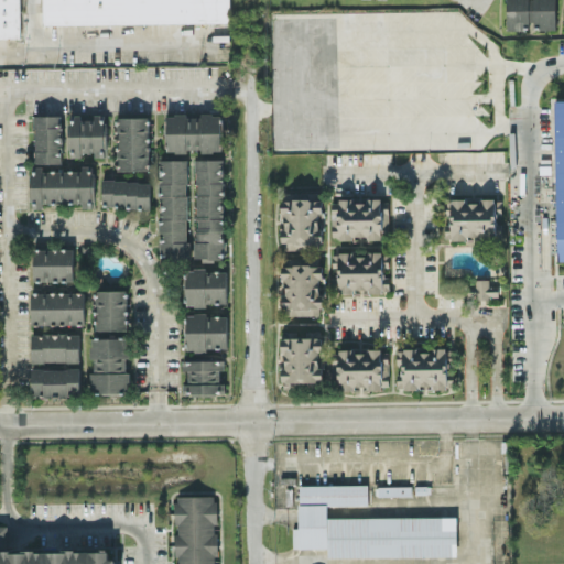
[(0,0),(0,36),(21,36),(20,0),(0,0)]
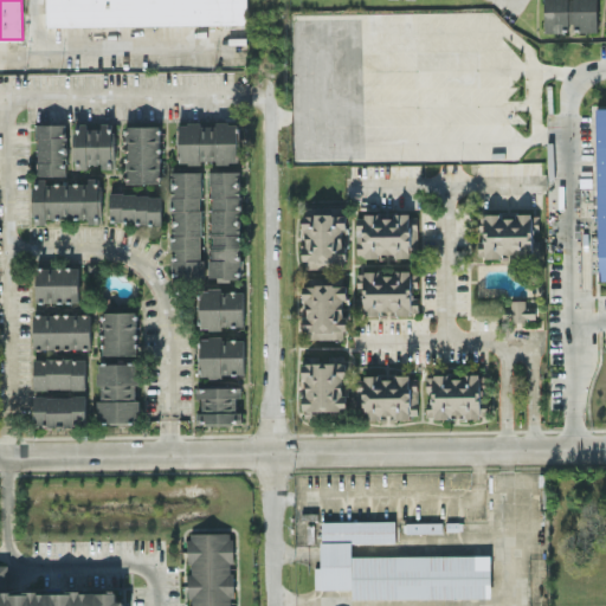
[(246,24),(246,0),(45,0),(46,26),(246,24)]
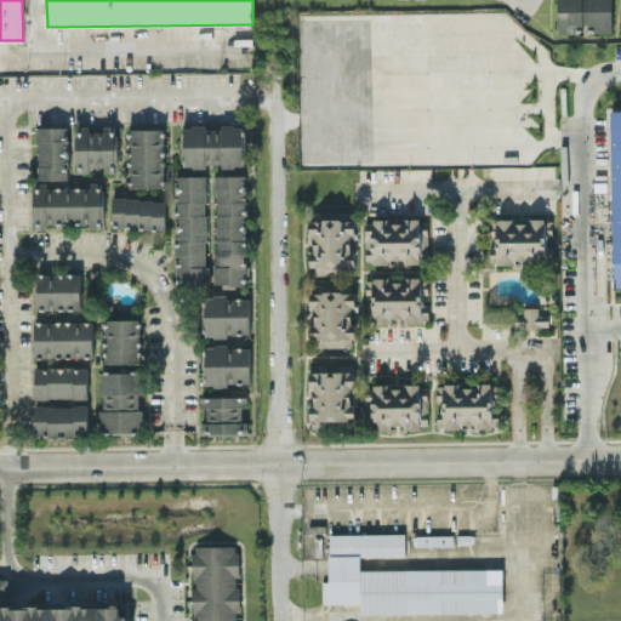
[(611,0),(558,0),(558,32),(576,33),(576,24),(594,24),(594,32),(611,32),(611,0)]
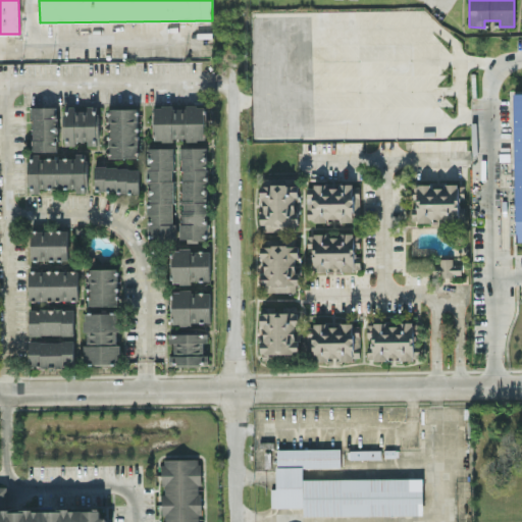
[(521,92),(513,93),(515,241),(521,241),(521,92)]
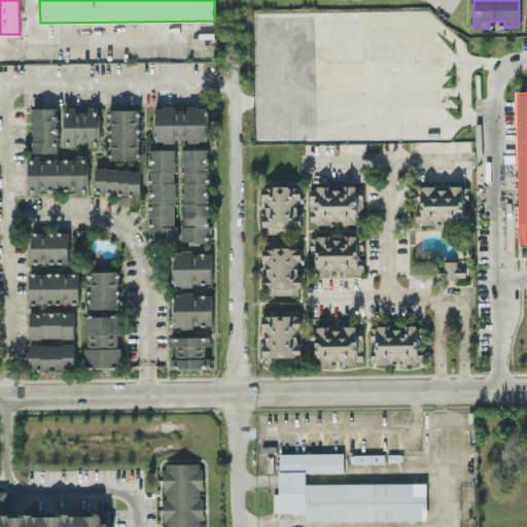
[(206,140),(206,107),(156,106),(155,141),(174,141),(174,139),(206,140)]
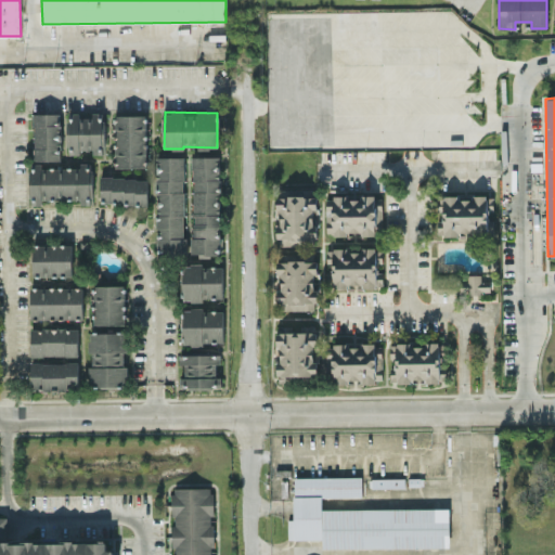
[(33,113),(34,160),(61,159),(60,113),(33,113)]
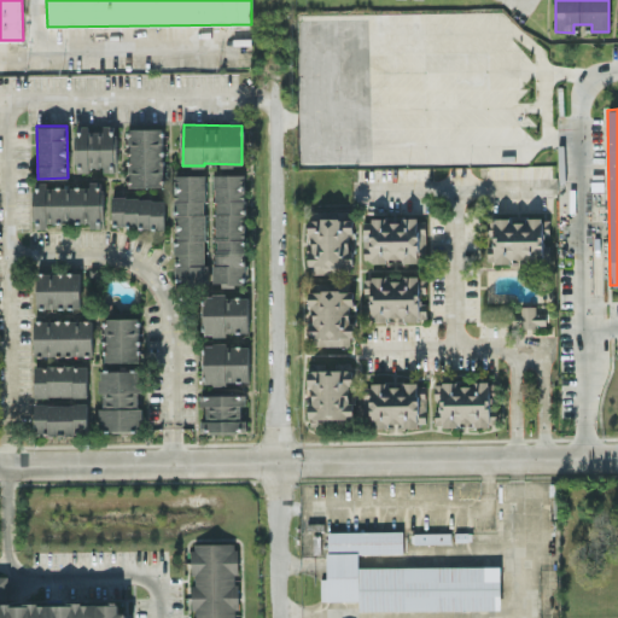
[(74,170),(88,170),(88,165),(104,165),(104,170),(115,170),(115,126),(101,126),(101,127),(73,127),(74,170)]
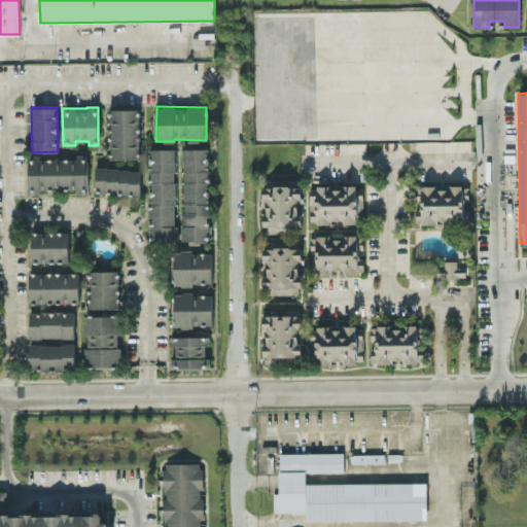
[(140,109),(111,108),(110,159),(139,159),(140,109)]
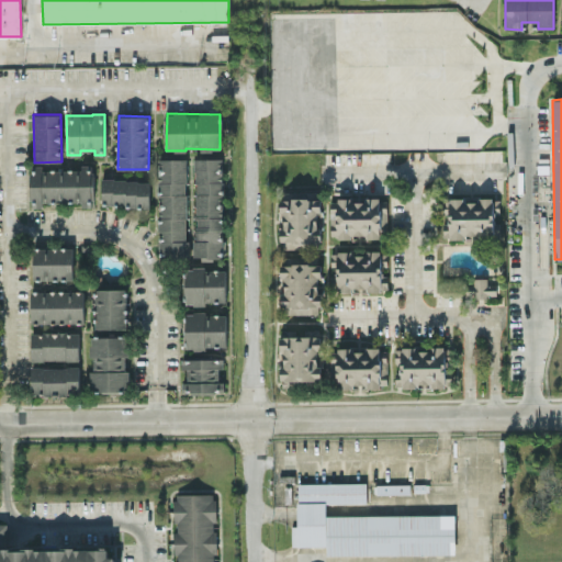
[(187,158),(158,158),(158,255),(186,255),(187,158)]
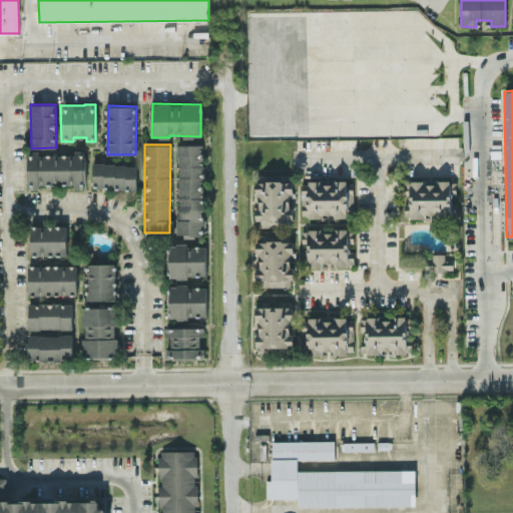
[(203,144),(178,144),(177,235),(192,235),(203,235),(203,144)]
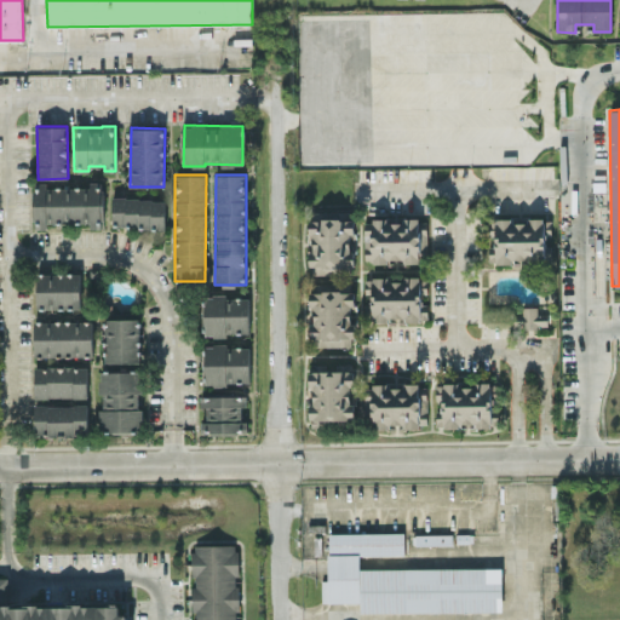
[(34,228),(46,228),(46,223),(90,222),(90,228),(102,227),(102,181),(87,182),(87,185),(34,185),(34,228)]
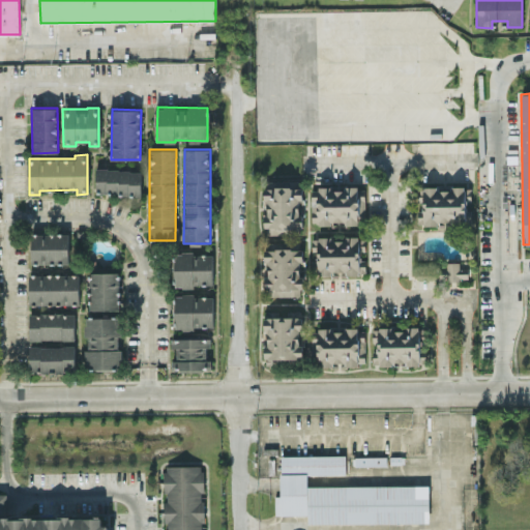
[(141,195),(141,169),(95,168),(95,194),(141,195)]
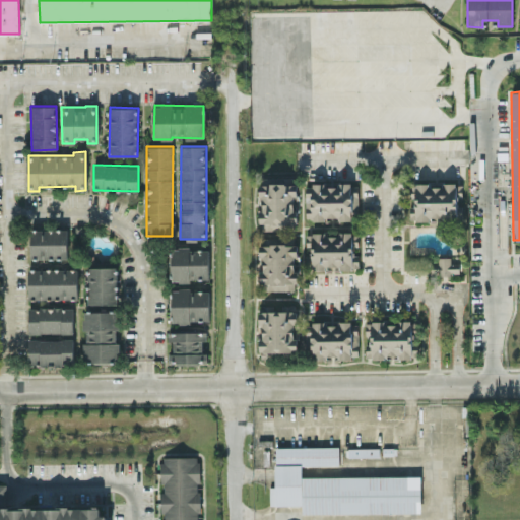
[(305,183),(305,219),(351,218),(351,210),(358,210),(356,182),(305,183)]
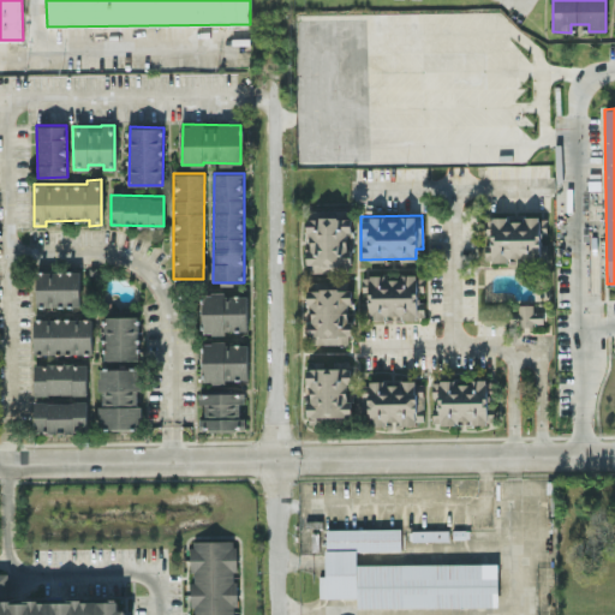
[(491,215),(491,244),(485,244),(485,258),(539,258),(541,215),(491,215)]
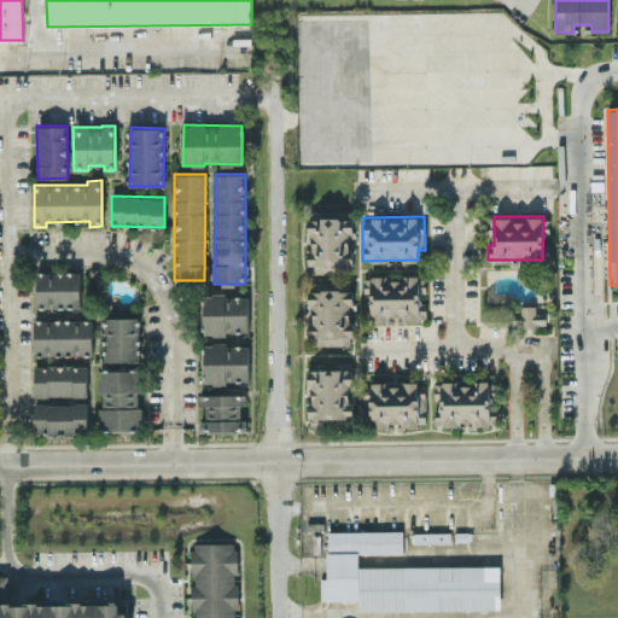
[(353,266),(353,217),(307,217),(307,232),(310,232),(310,272),(324,273),(324,266),(353,266)]
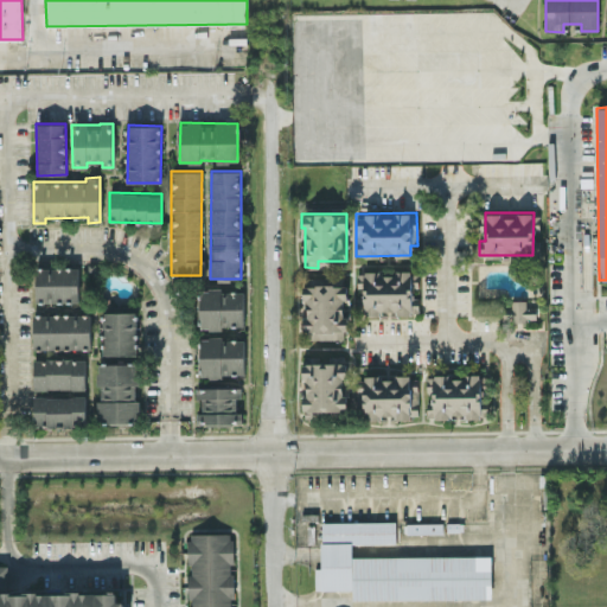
[(78,301),(80,267),(34,266),(34,301),(78,301)]
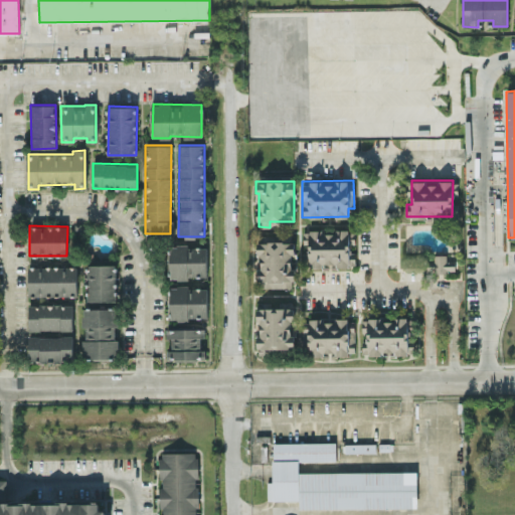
[(349,252),(348,228),(336,229),(336,232),(324,233),(324,229),(303,230),(303,243),(308,243),(309,267),(323,267),(323,265),(355,265),(355,252),(349,252)]
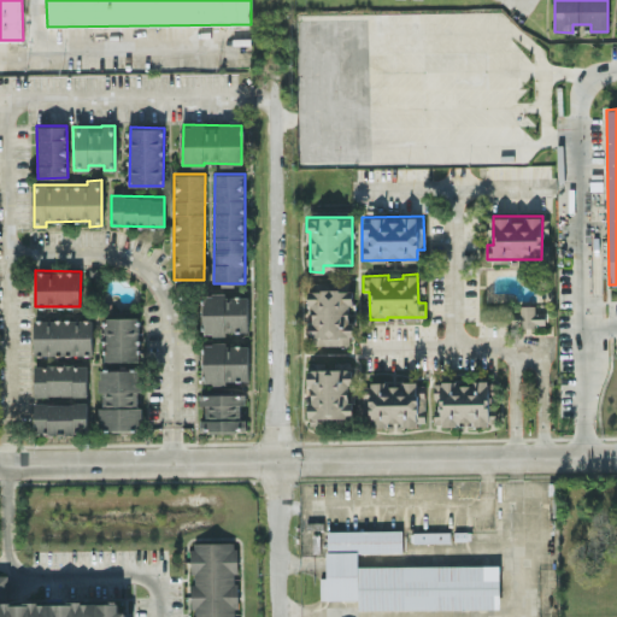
[(352,344),(352,316),(348,316),(348,304),(352,304),(352,285),(310,285),(310,344),(352,344)]
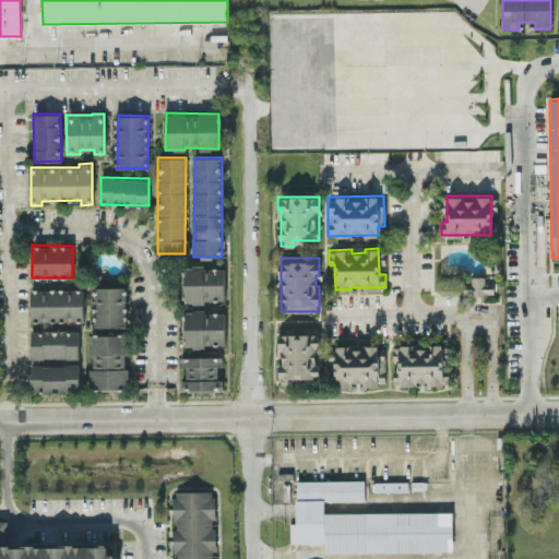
[(225,266),(185,266),(183,302),(204,302),(204,299),(224,299),(225,266)]
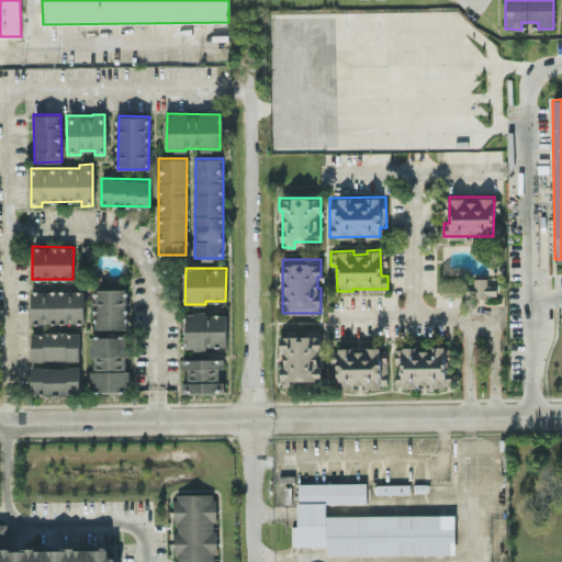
[(97,328),(127,328),(126,288),(96,289),(97,328)]
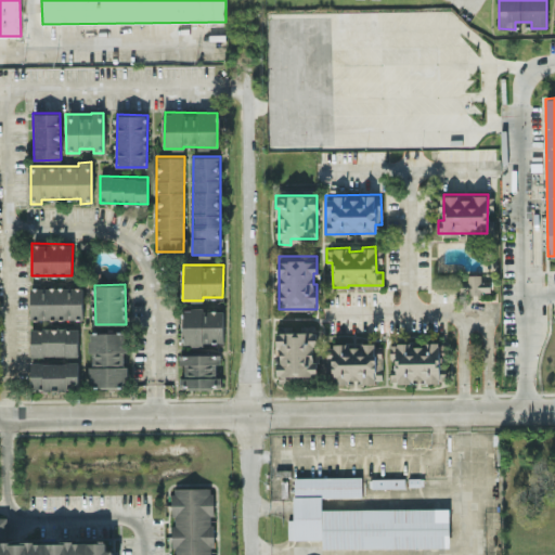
[(29,286),(29,318),(82,319),(82,287),(29,286)]
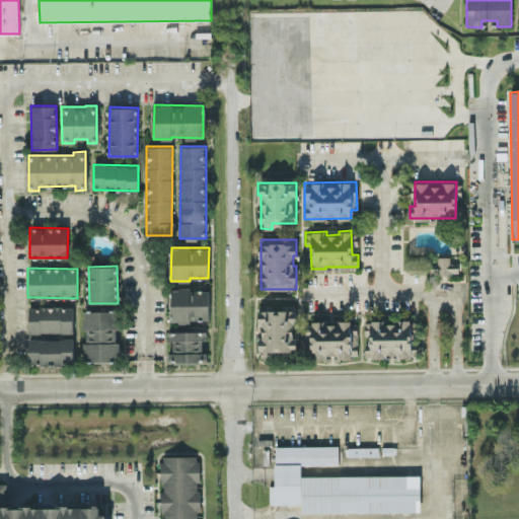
[(209,288),(170,289),(170,321),(209,321),(209,288)]
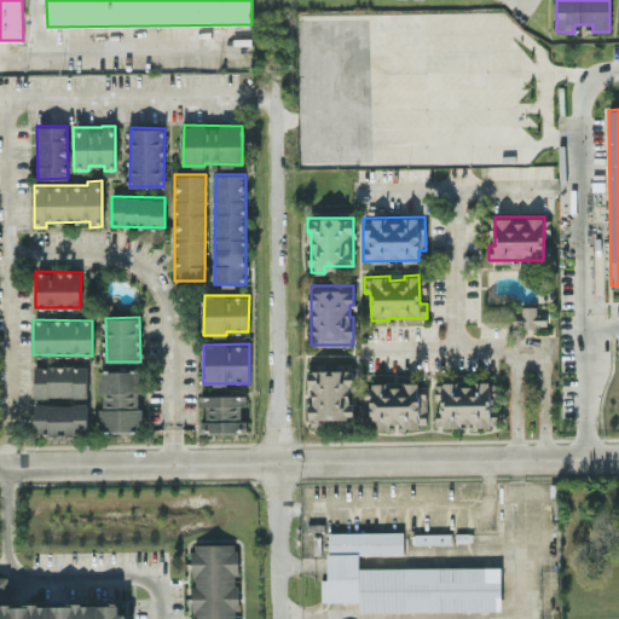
[(87,397),(87,365),(34,365),(33,395),(87,397)]
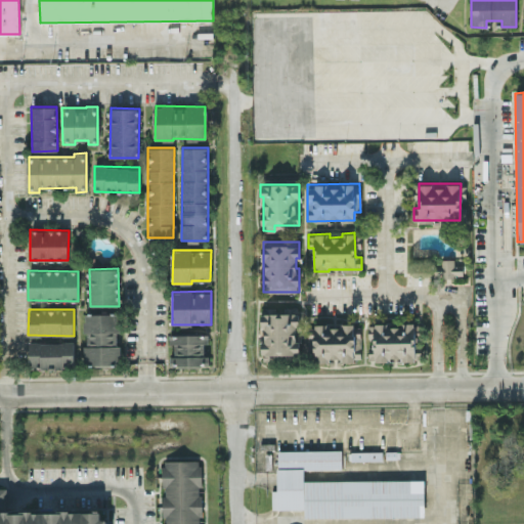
[(299,354),(299,312),(262,313),(262,341),(261,341),(261,354),(299,354)]
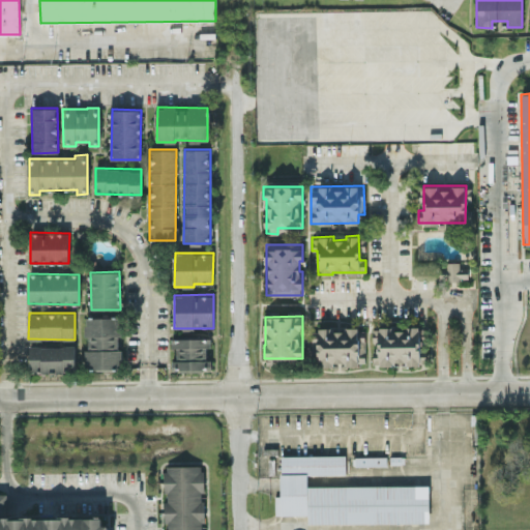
[(85,367),(121,369),(121,349),(120,349),(120,317),(85,317),(85,367)]
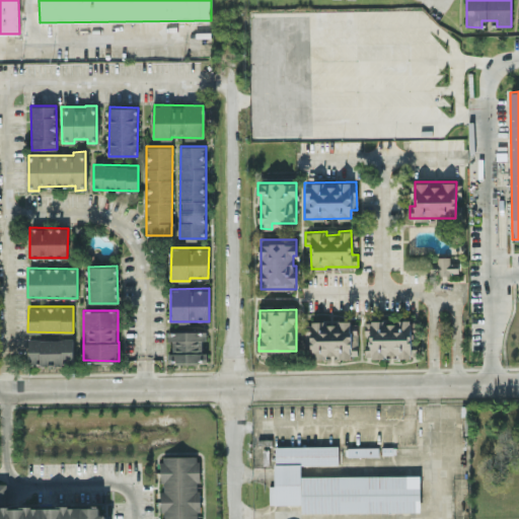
[(358,320),(311,319),(310,356),(357,357),(358,320)]
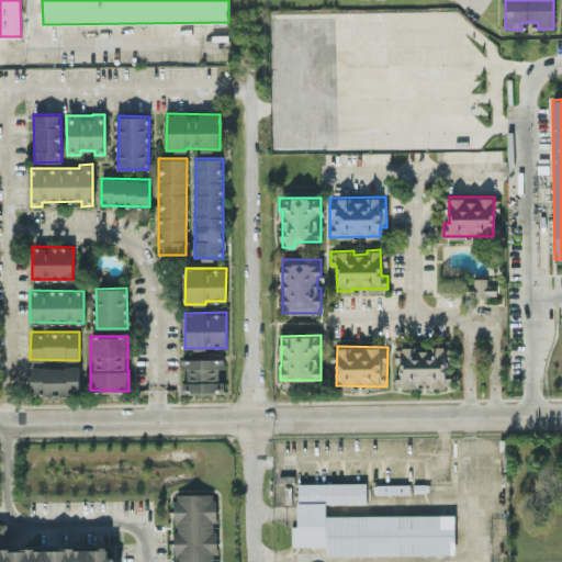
[(446,347),(395,347),(395,385),(446,385),(446,347)]
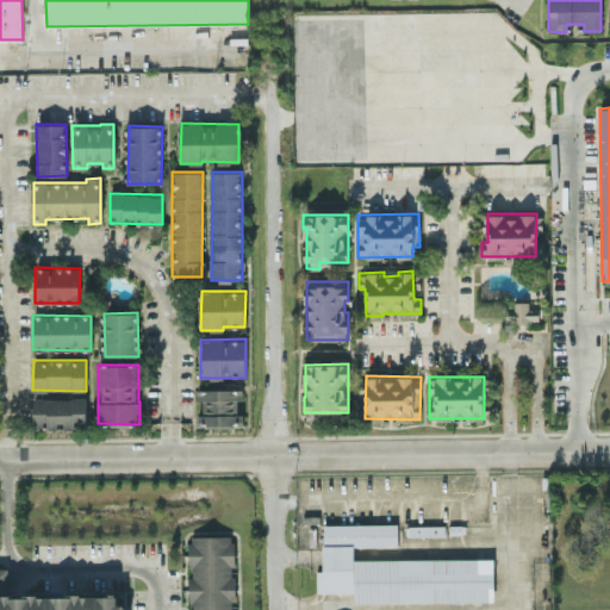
[(195,390),(197,400),(203,399),(203,415),(198,415),(198,425),(243,424),(242,414),(237,414),(237,398),(243,398),(242,387),(195,390)]
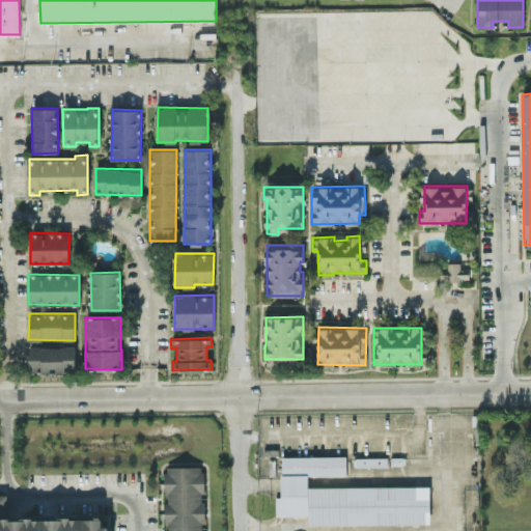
[(76,371),(75,344),(27,346),(28,372),(76,371)]
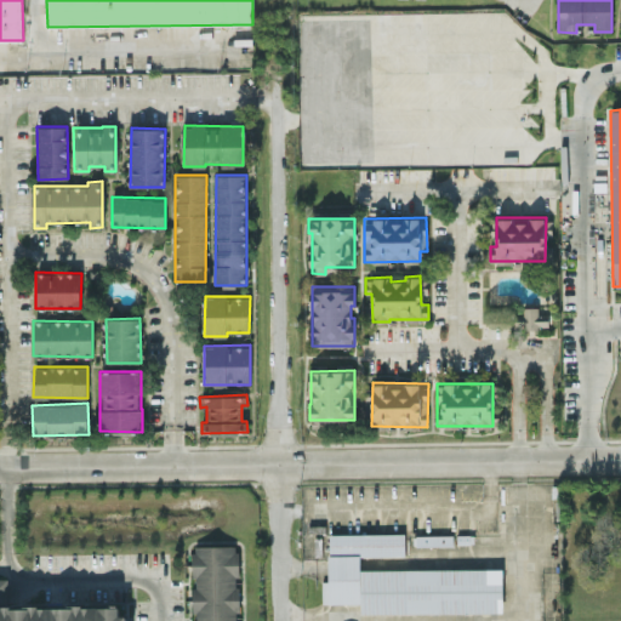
[(502,568),(360,569),(359,556),(405,554),(404,533),(328,534),(329,580),(322,581),(322,603),(360,602),(360,613),(502,611),(502,568)]
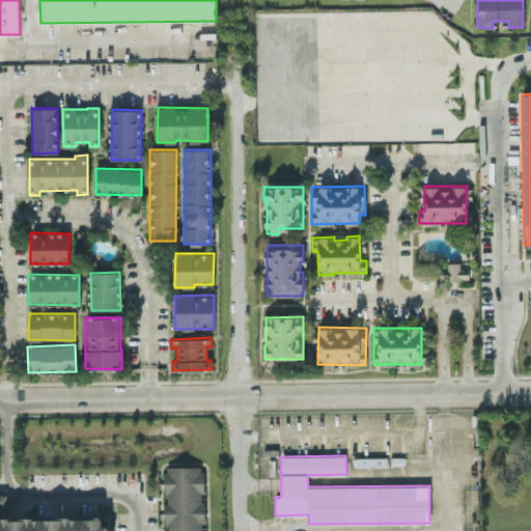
[(356,457),(356,466),(387,466),(387,456),(356,457)]
